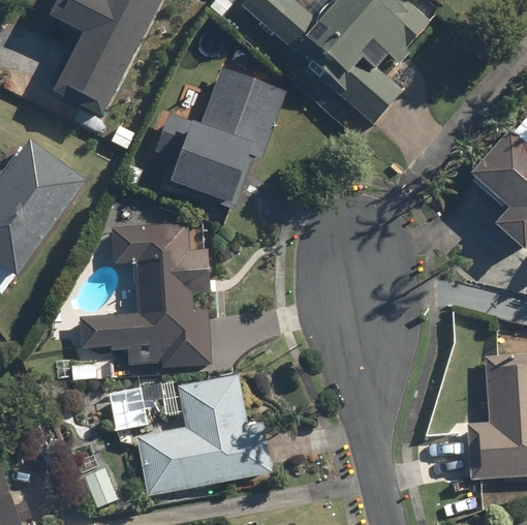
[(49,0),(39,20),(75,38),(48,91),(100,119),(162,0),(49,0)]
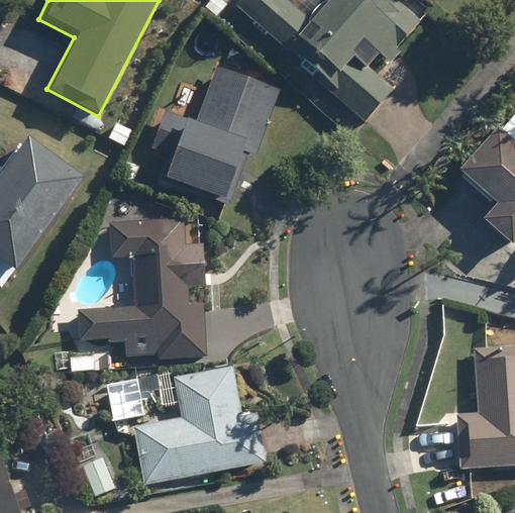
[(322,0),(321,2),(319,0),(234,0),(232,2),(366,123),(393,92),(366,67),(376,56),(388,67),(399,54),(394,48),(425,14),(409,0),(322,0)]
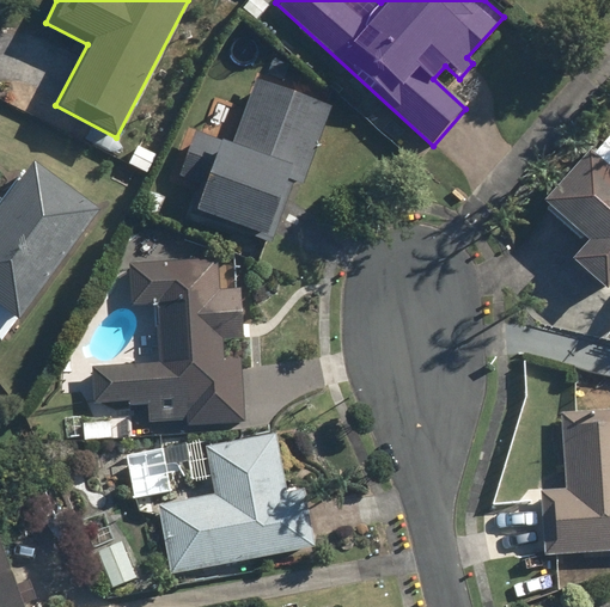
[(190,215),(257,241),(286,172),(305,179),(333,111),(256,80),(230,147),(193,133),(175,176),(201,186),(190,215)]
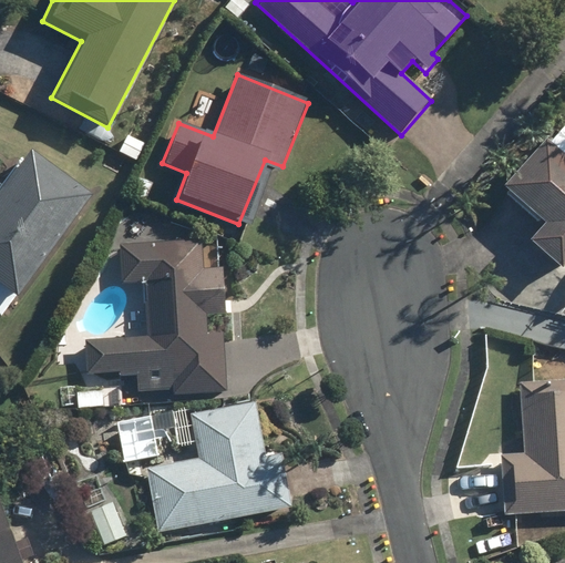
[(499,192),(503,195),(488,214),(557,274),(564,264),(564,125),(546,145),(542,141),(499,192)]
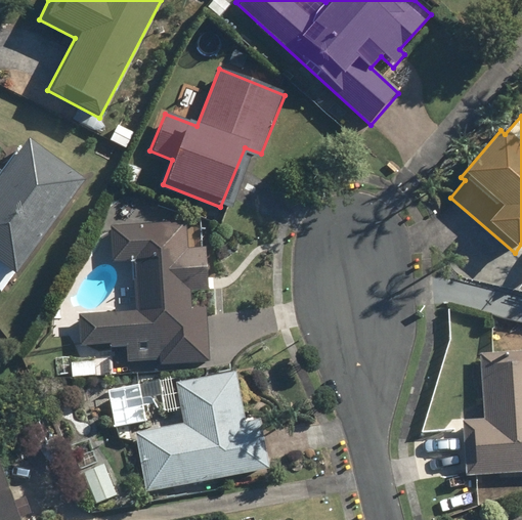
[(0,288),(4,291),(85,184),(26,140),(0,174),(0,288)]
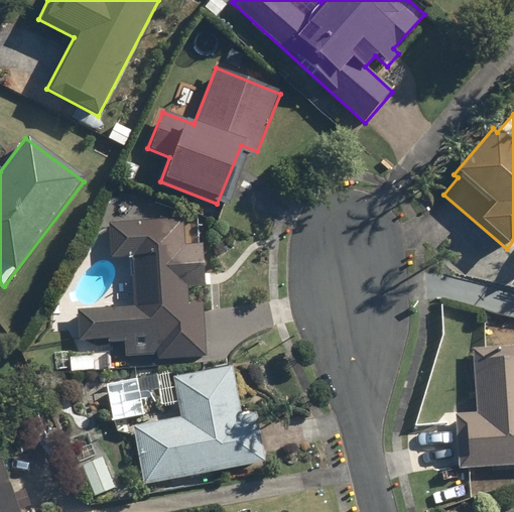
[(134,306),(78,307),(78,341),(125,340),(126,355),(156,354),(156,360),(204,359),(203,301),(187,301),(186,288),(203,287),(202,243),(185,244),(184,219),(110,221),(111,260),(133,259),(134,306)]
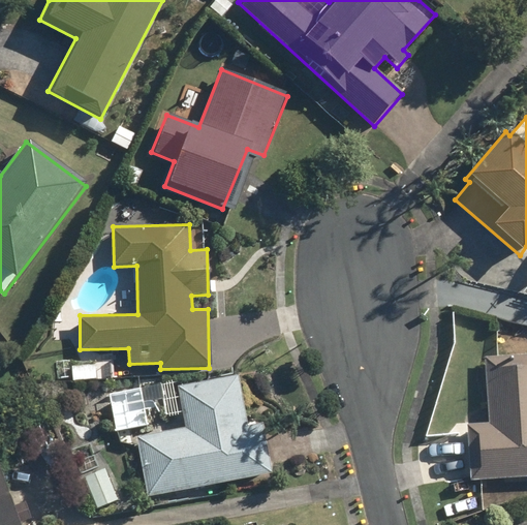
[(526,354),(484,357),(485,420),(464,420),(465,476),(526,475),(526,354)]
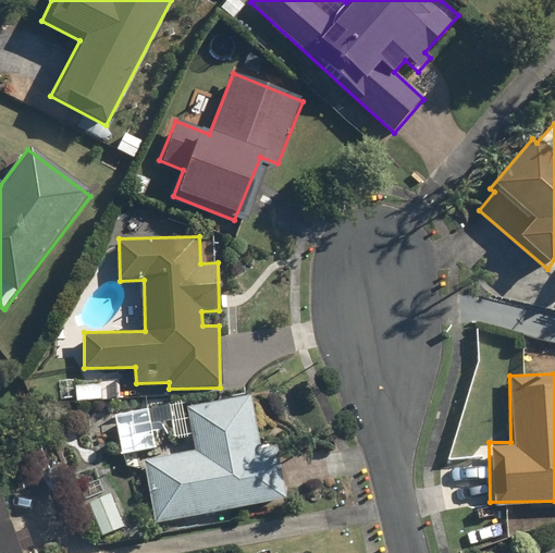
[(102,400),(101,394),(118,393),(116,377),(99,377),(99,382),(74,383),(75,401),(102,400)]
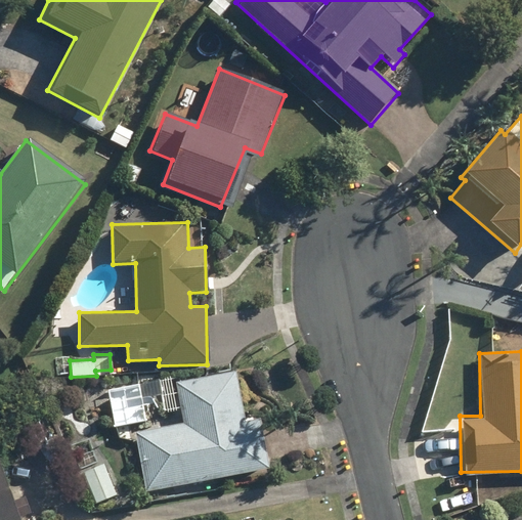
[(245,421),(235,371),(175,381),(183,424),(135,432),(146,492),(267,471),(258,419),(245,421)]
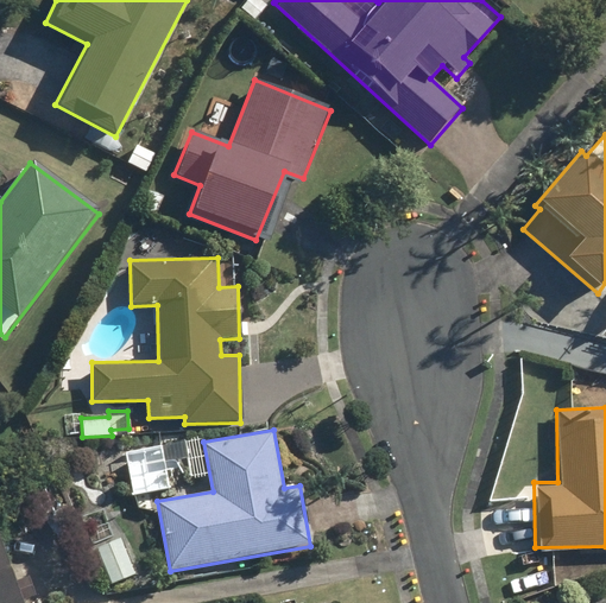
[(200,435),(183,437),(189,477),(206,475),(200,435)]
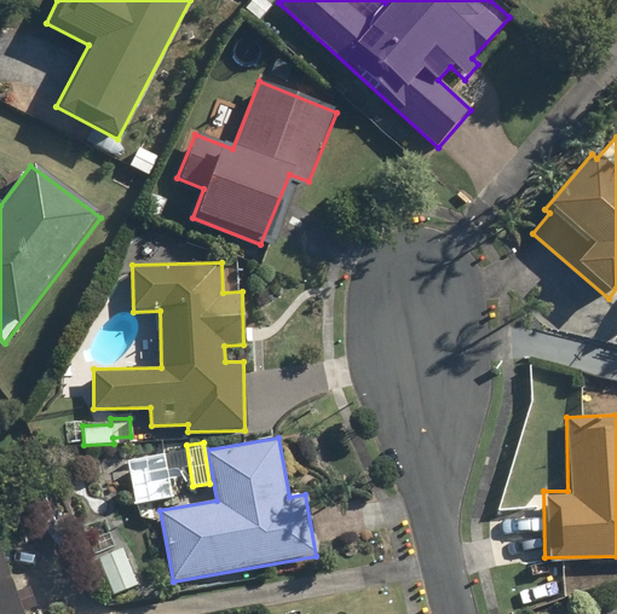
[(167,450),(127,457),(137,504),(177,496),(167,450)]
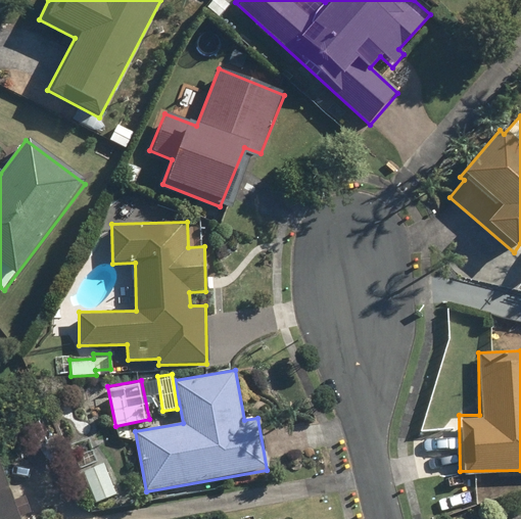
[(104,462),(82,470),(94,503),(115,494),(104,462)]
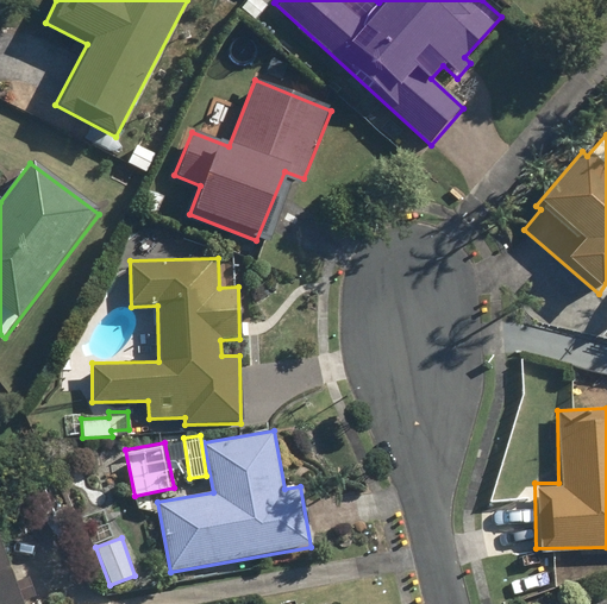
[(0,603),(19,603),(0,548),(0,603)]
